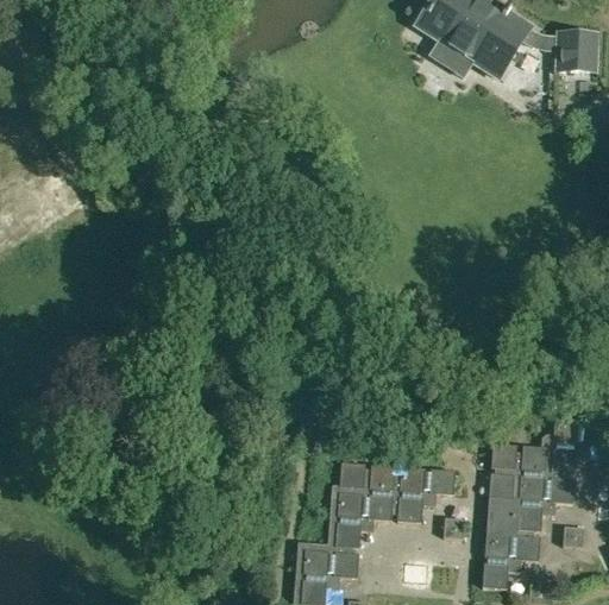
[(429,0),(414,25),(437,39),(427,56),(463,77),(472,62),(498,79),(521,42),(529,30),(531,27),(502,10),(487,0),(429,0)]
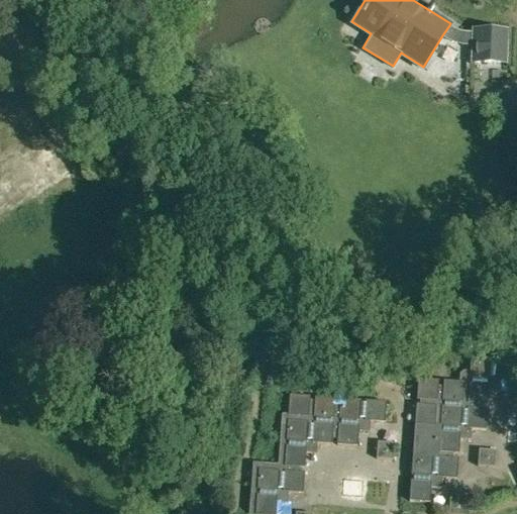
[(473,27),(472,43),(472,63),(507,63),(507,27),(473,27)]
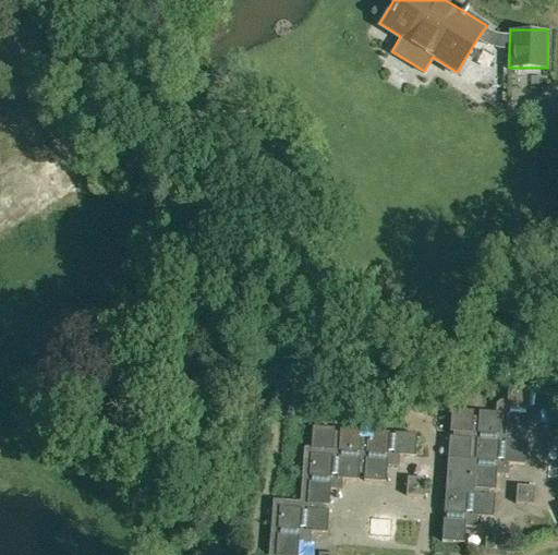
[(0,243),(5,243),(5,233),(14,233),(14,220),(25,220),(25,218),(21,218),(21,210),(25,210),(33,210),(33,137),(15,137),(15,115),(0,115),(0,243)]
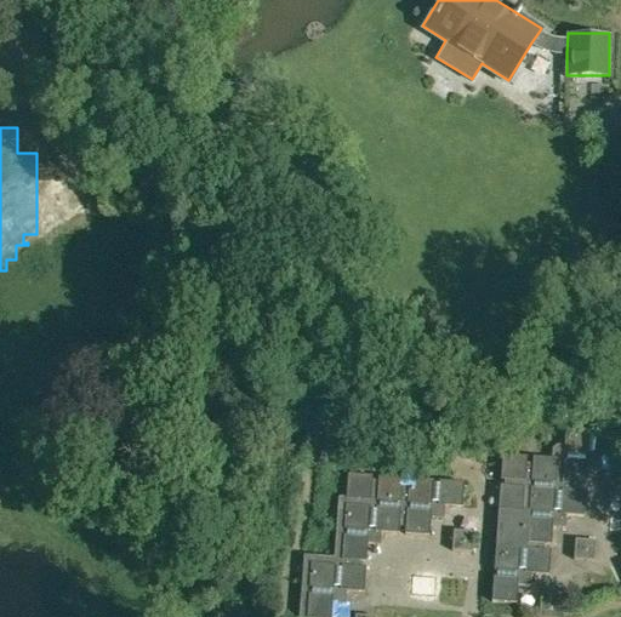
[(567,426),(565,443),(556,443),(551,446),(551,456),(533,455),(533,462),(525,461),(527,453),(502,452),(499,507),(496,543),(494,567),(496,569),(496,576),(494,575),(493,599),(517,600),(517,583),(530,583),(531,571),(548,572),(551,548),(543,547),(543,542),(551,542),(552,524),(565,525),(565,512),(584,513),(587,464),(600,466),(602,453),(620,455),(620,430),(567,426)]
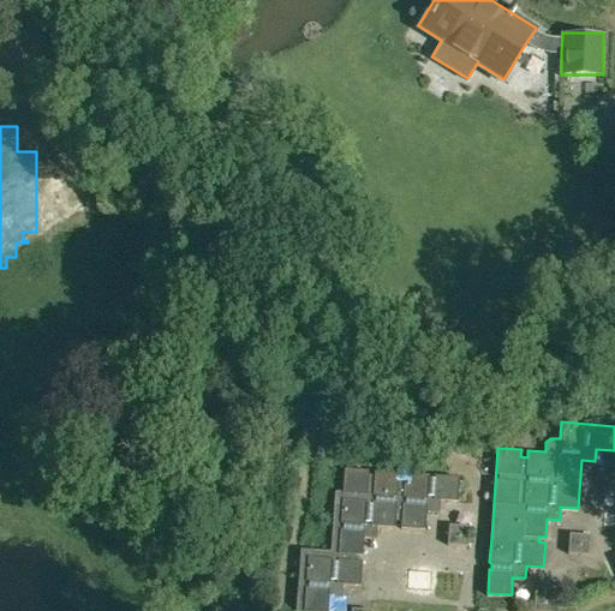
[(327,610),(329,594),(342,594),(344,582),(360,583),(362,559),(354,558),(354,553),(363,553),(364,534),(376,535),(377,525),(394,526),(395,525),(401,525),(401,526),(425,528),(427,510),(439,510),(441,498),(458,499),(458,477),(435,474),(429,474),(405,472),(405,478),(398,478),(399,472),(375,469),(375,473),(369,472),(369,468),(345,467),(344,489),(334,489),(329,550),(300,547),(296,610),(327,610)]
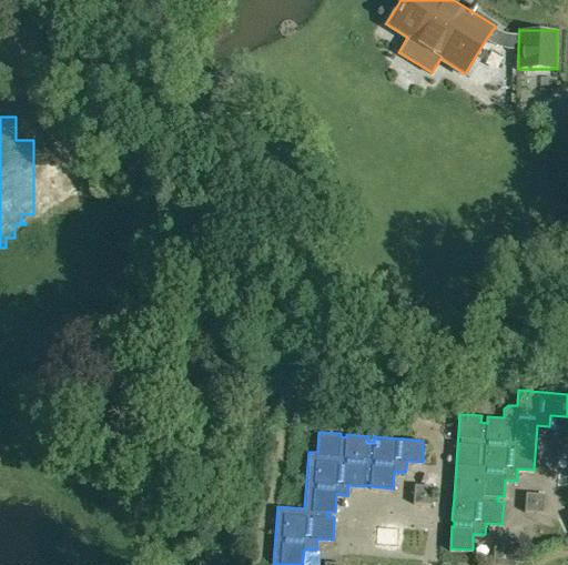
[(567,439),(559,439),(557,455),(567,456),(567,439)]
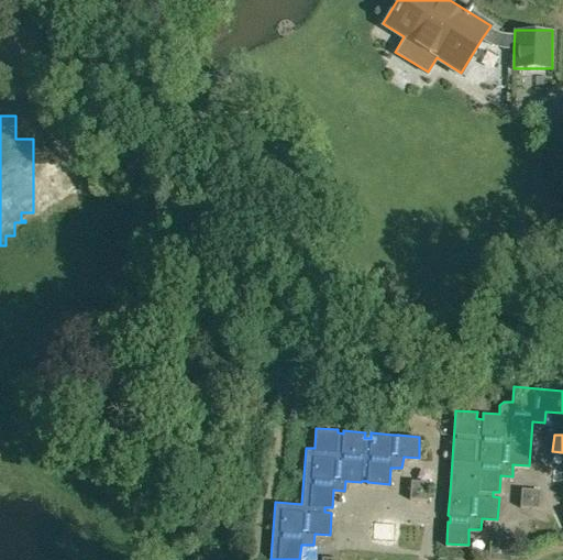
[(412,480),(410,497),(427,498),(428,480),(412,480)]
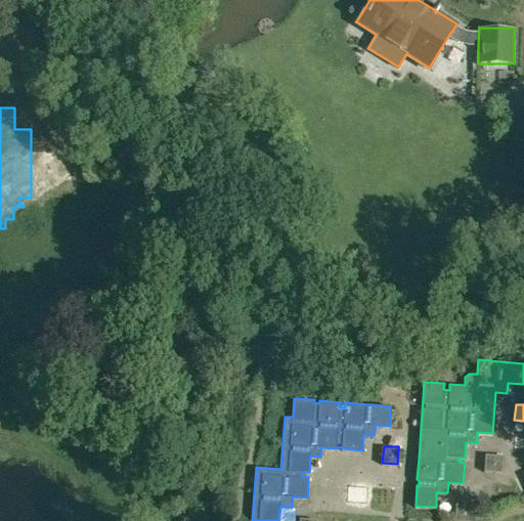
[(486,453),(485,470),(501,472),(501,454),(486,453)]
